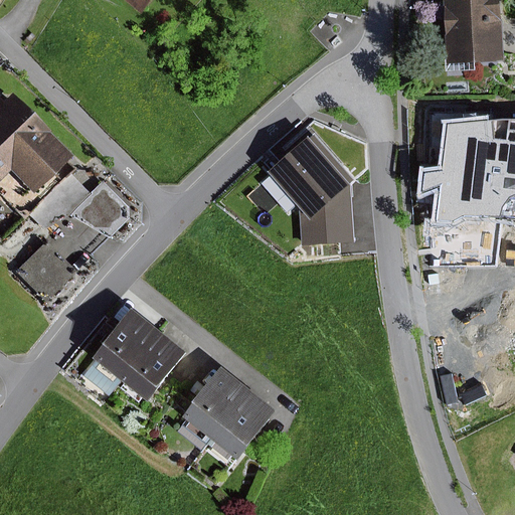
[(129,0),(147,14),(158,0),(129,0)]
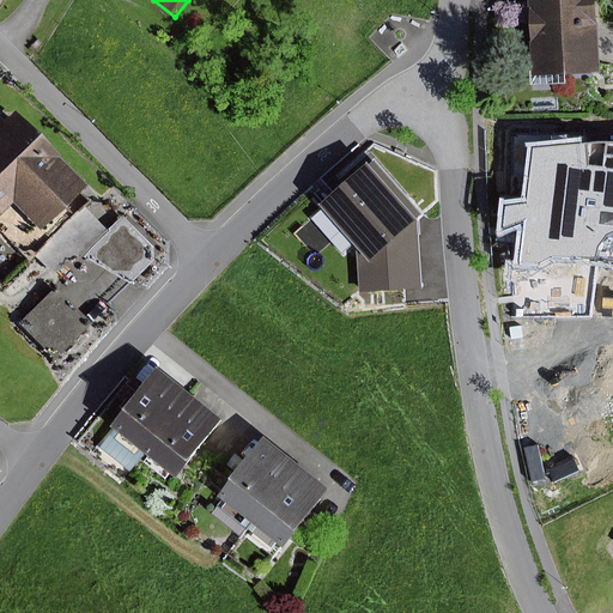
[(612,46),(606,47),(604,0),(533,0),(536,62),(533,62),(534,85),(569,84),(568,76),(608,73),(607,61),(612,60),(612,46)]
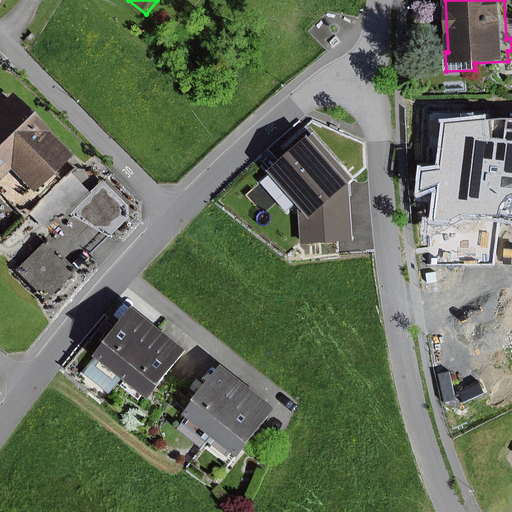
[(341,43),(336,37),(329,42),(334,48),(341,43)]
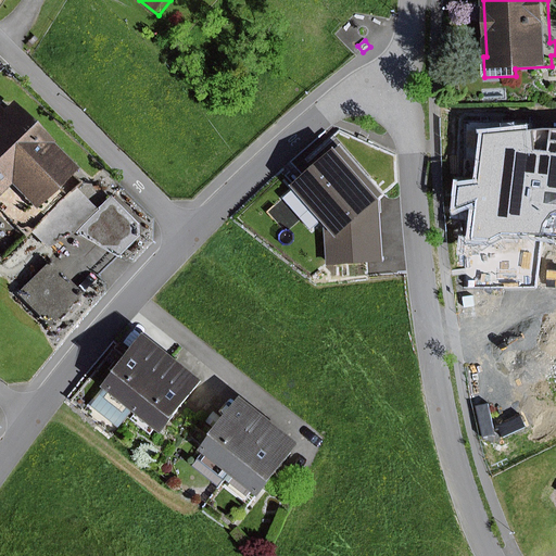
[(0,197),(13,185),(37,210),(79,169),(55,143),(57,142),(16,100),(8,109),(0,101),(0,197)]
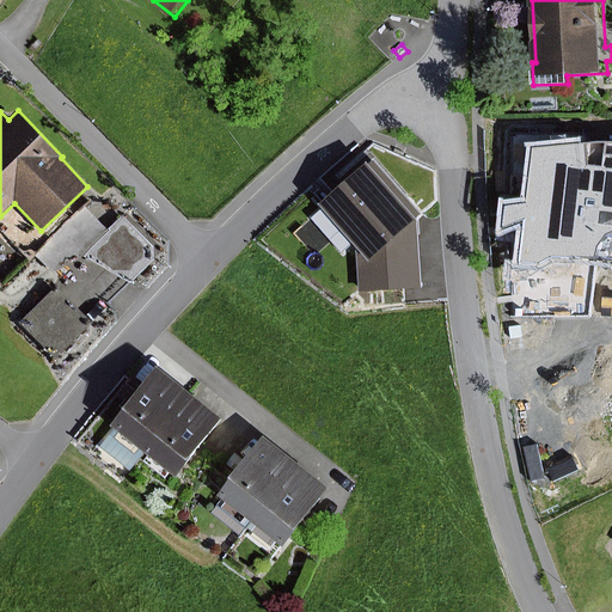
[(611,142),(594,142),(531,148),(525,204),(506,208),(503,230),(524,221),(518,263),(536,265),(552,258),(611,261),(611,142)]
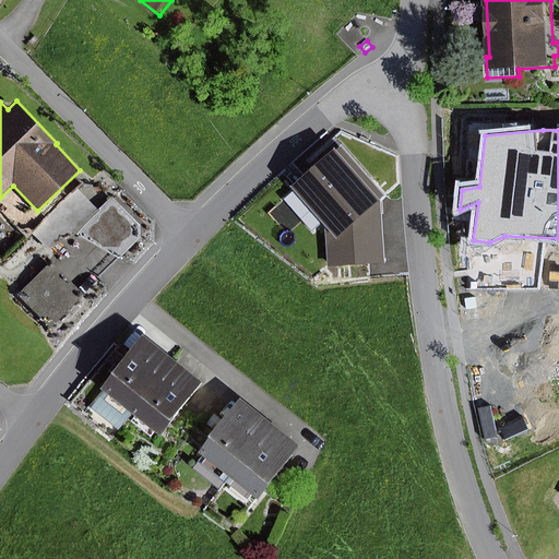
[(382,197),(339,145),(289,187),(324,228),(328,268),(383,264),(379,200),(382,197)]
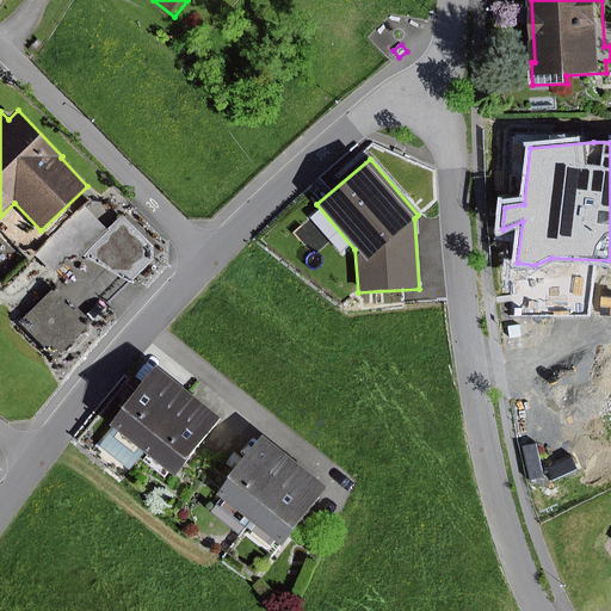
[(107,230),(85,207),(36,254),(54,272),(76,261),(82,255),(107,230)]
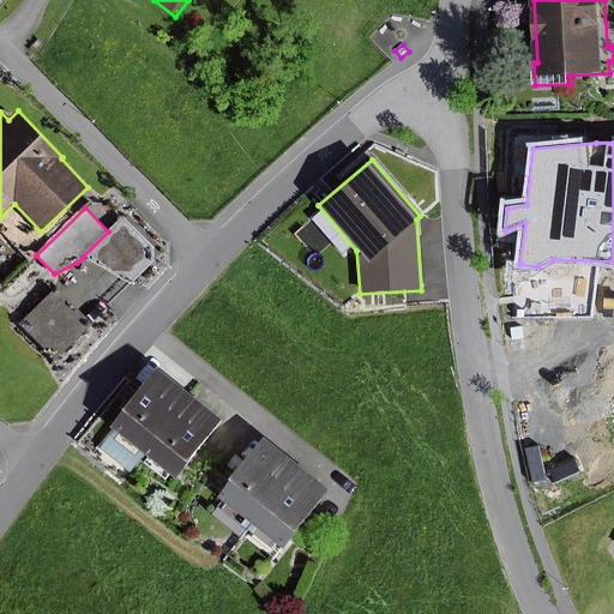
[(20,212),(11,222),(22,233),(31,223),(20,212)]
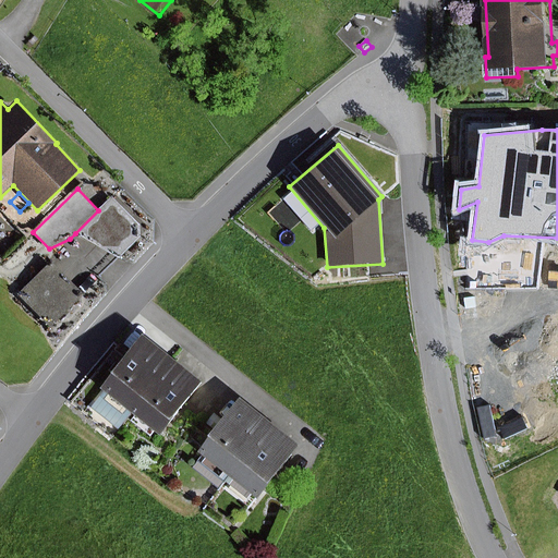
[(112,196),(98,210),(75,233),(119,259),(147,231),(112,196)]
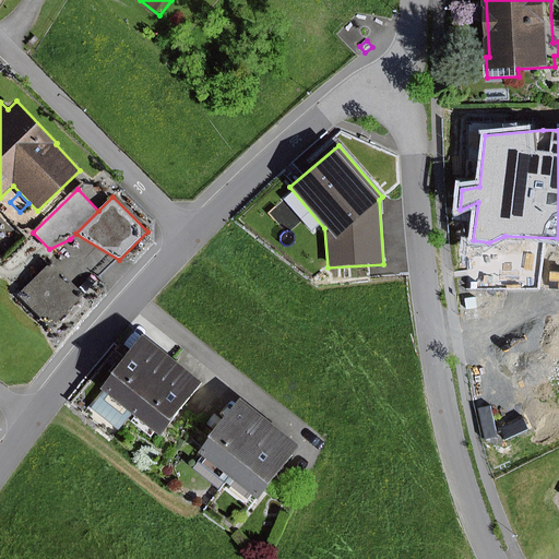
[(84,296),(51,262),(18,295),(50,328),(84,296)]
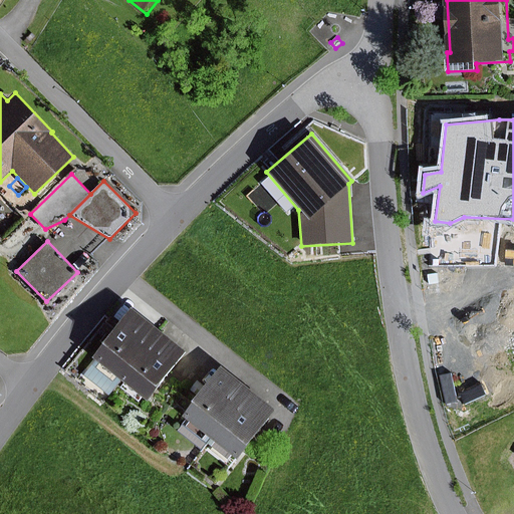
[(167,329),(141,308),(86,375),(112,397),(127,379),(167,329)]
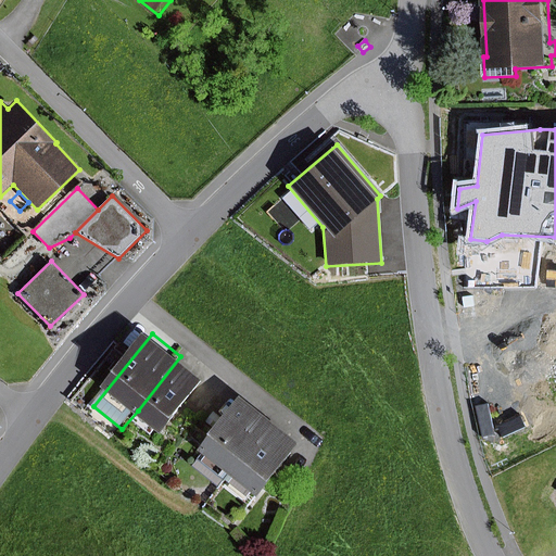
[(180,356),(138,411),(169,434),(212,380),(180,356)]
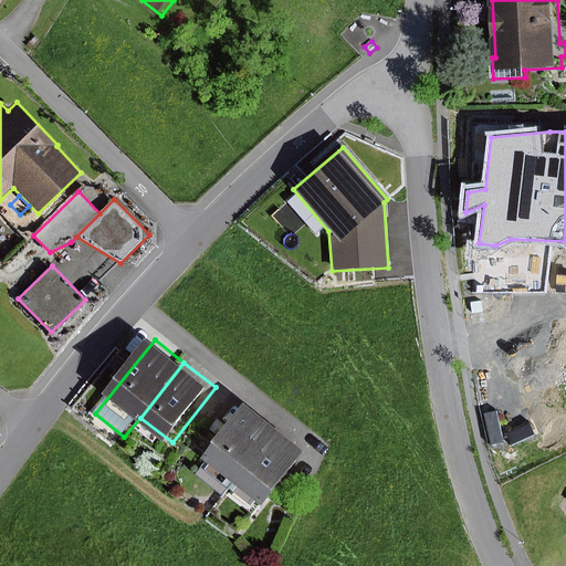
[(281,428),(253,406),(208,460),(212,463),(206,471),(230,491),(238,481),(281,428)]
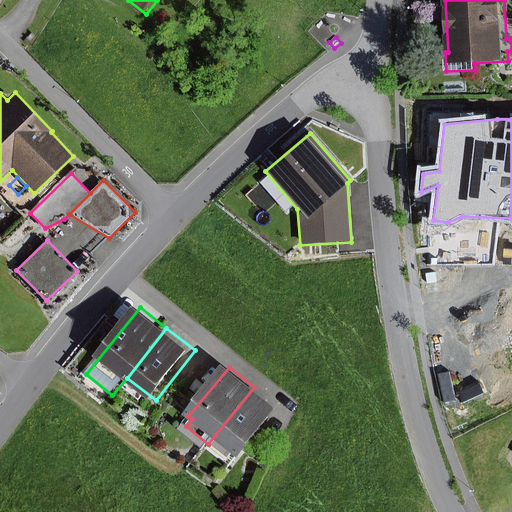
[(199,398),(209,386),(198,377),(189,389),(199,398)]
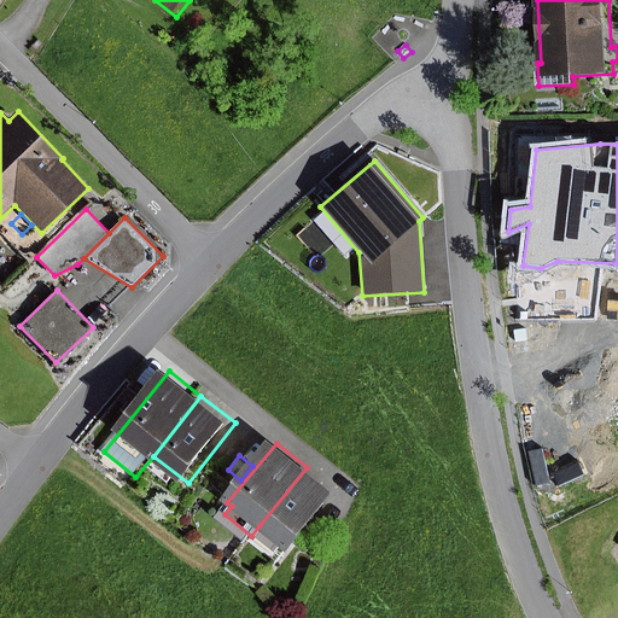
[(340,495),(307,467),(260,525),(267,530),(262,537),(283,553),(289,546),(295,551),(340,495)]
